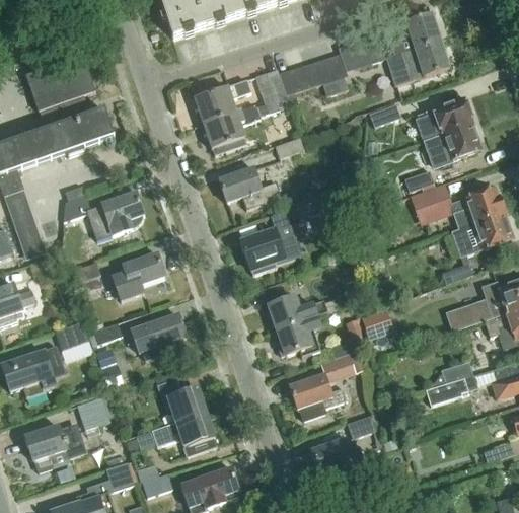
[(161,0),(172,37),(235,16),(230,0),(161,0)]
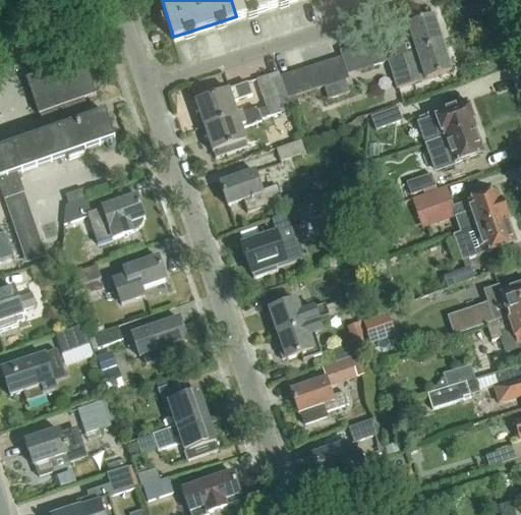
[(231,0),(236,16),(284,0),(231,0)]
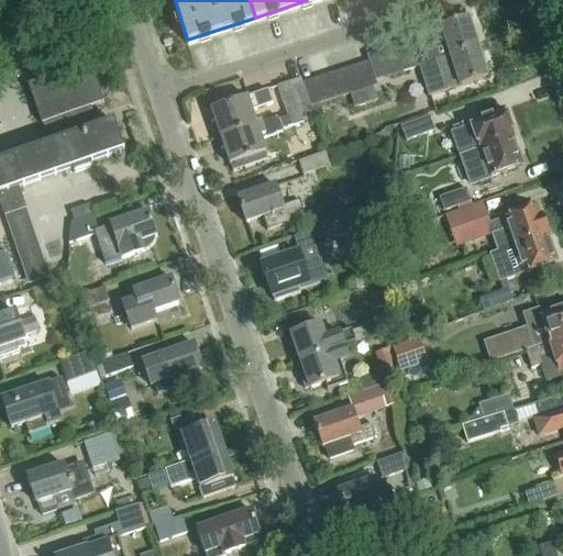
[(428,57),(477,42),(468,13),(440,22),(444,37),(423,45),(428,57)]
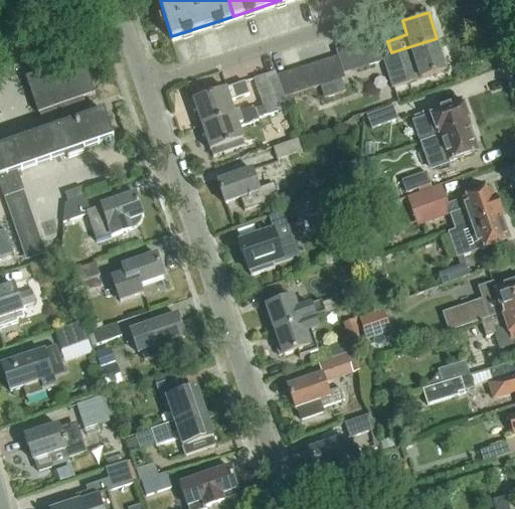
[(373,35),(347,43),(354,64),(365,61),(362,51),(377,46),(373,35)]
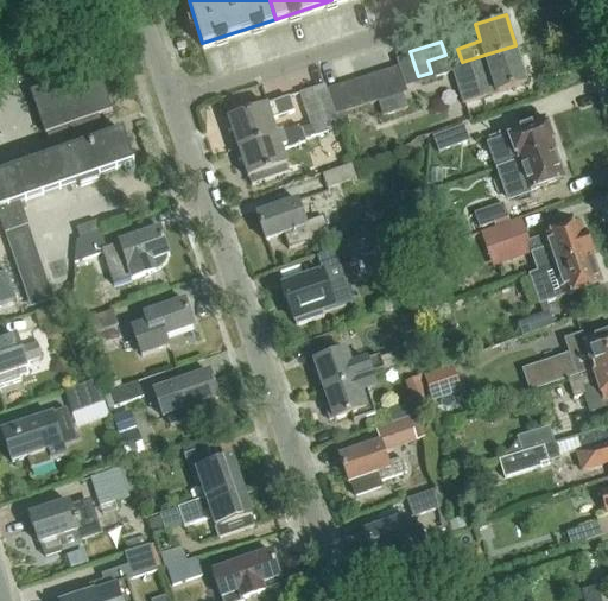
[(526,77),(515,45),(462,62),(453,65),(463,99),(495,88),(526,77)]
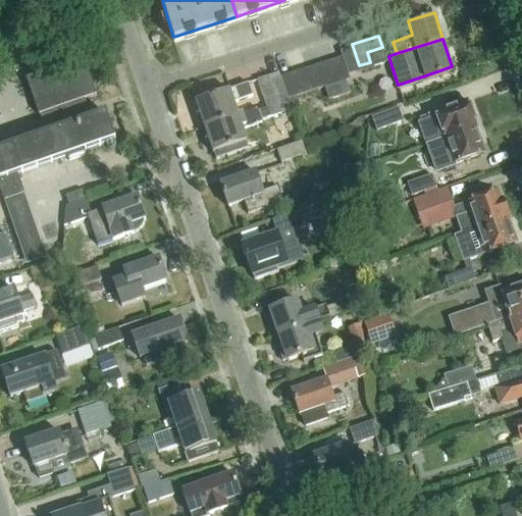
[(348,69),(359,65),(352,44),(341,48),(343,53),(348,69)]
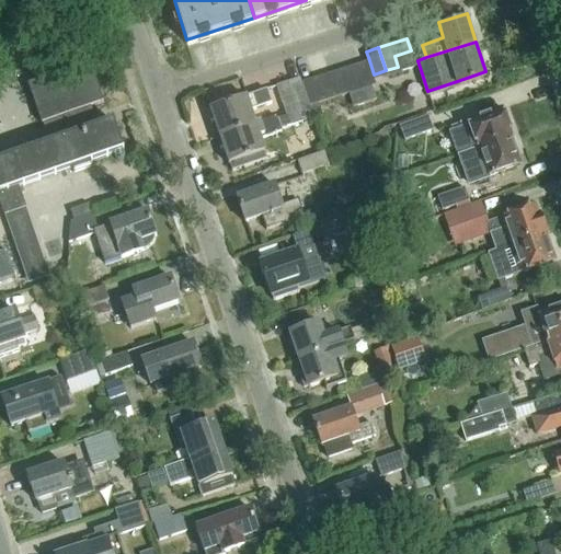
[(414,61),(411,50),(395,56),(398,67),(414,61)]
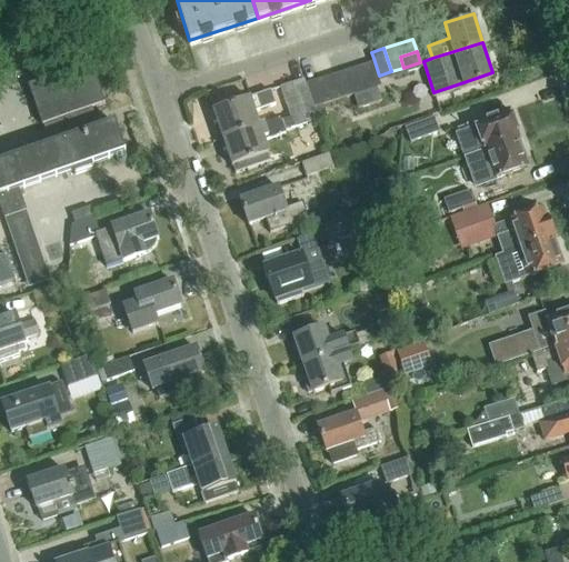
[(373,58),(359,62),(367,86),(377,82),(380,81),(379,76),(373,58)]
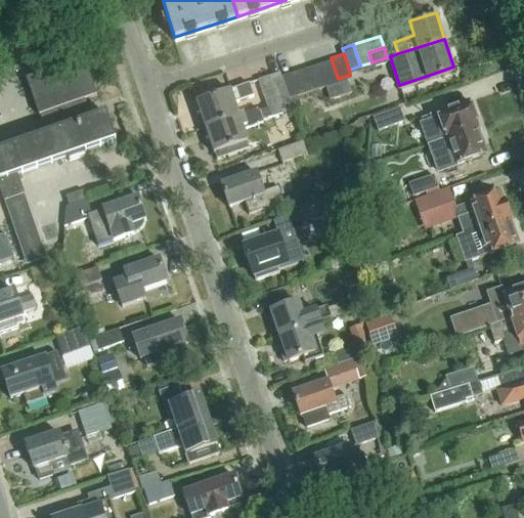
[(115,138),(104,111),(89,117),(82,98),(95,93),(82,56),(26,77),(39,112),(41,115),(47,132),(41,134),(38,128),(29,131),(31,137),(0,148),(0,187),(4,201),(25,193),(17,173),(115,138)]
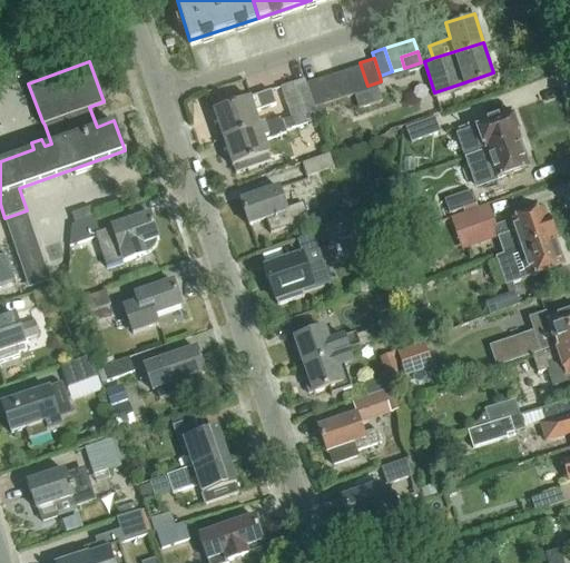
[(354,90),(367,86),(360,62),(346,67),(354,90)]
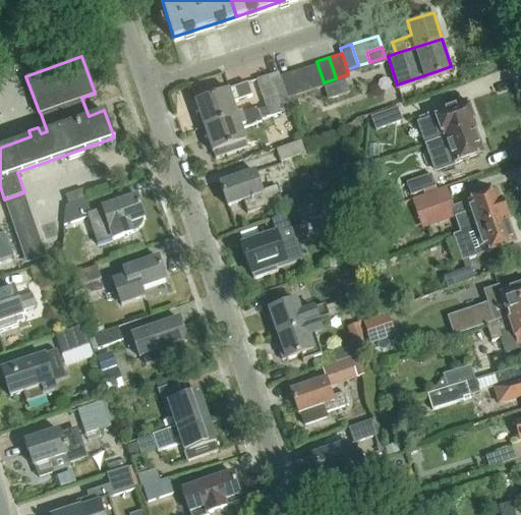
[(316,61),(304,65),(311,87),(324,82),(316,61)]
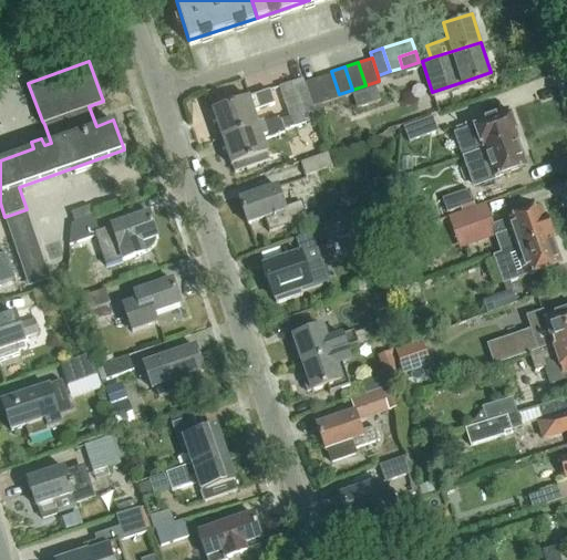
[(326,99),(339,94),(331,71),(318,75),(326,99)]
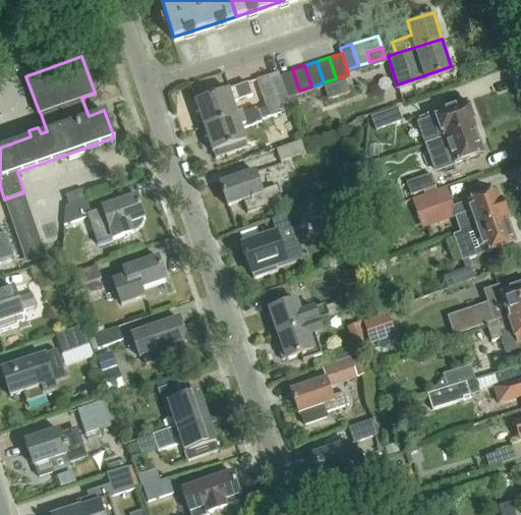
[(290,108),(286,95),(279,73),(278,69),(268,72),(281,111),(290,108)]
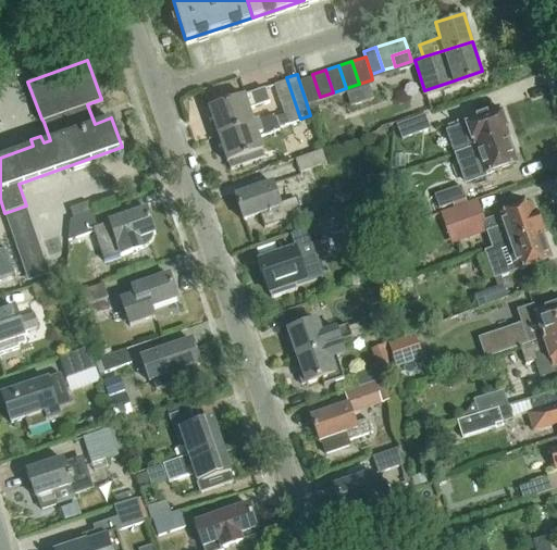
[(312,74),(298,78),(306,101),(320,97),(312,74)]
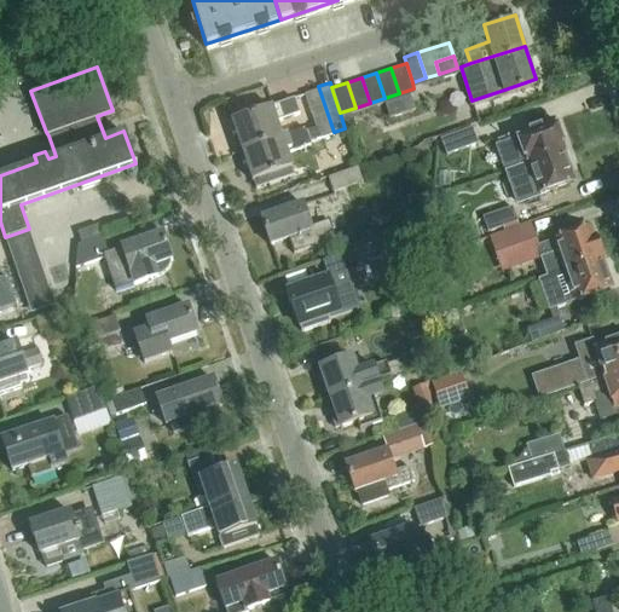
[(334,132),(318,86),(305,91),(316,125),(319,136),(334,132)]
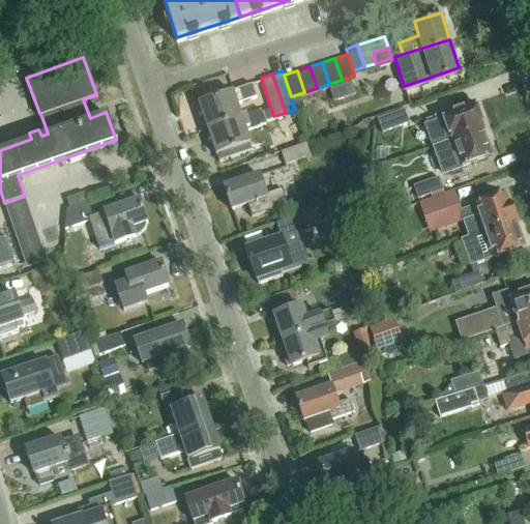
[(354,89),(351,77),(342,80),(329,84),(333,95),(354,89)]
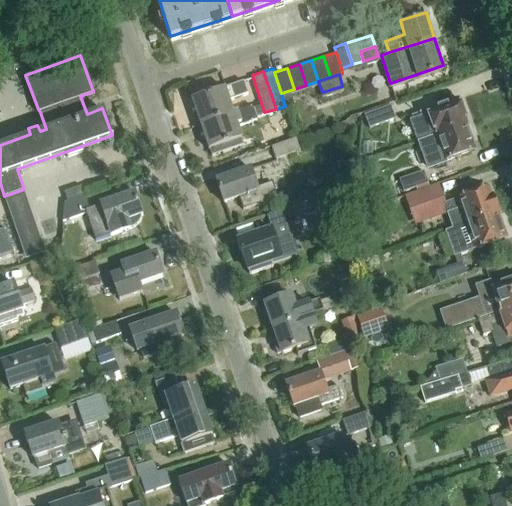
[(189,97),(197,122),(233,110),(228,97),(248,90),(244,78),(189,97)]
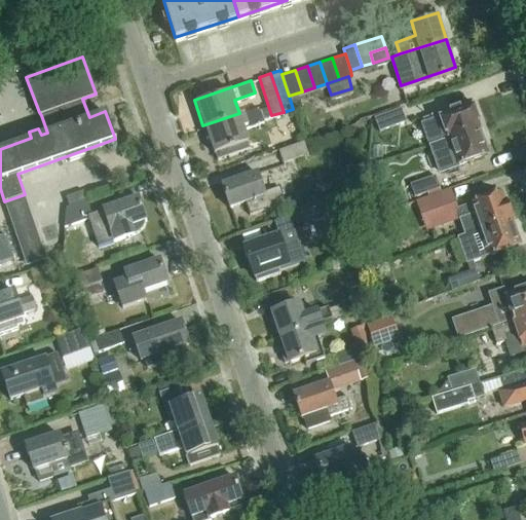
[(446,136),(479,124),(481,123),(471,98),(437,109),(439,116),(423,121),(430,142),(446,136)]
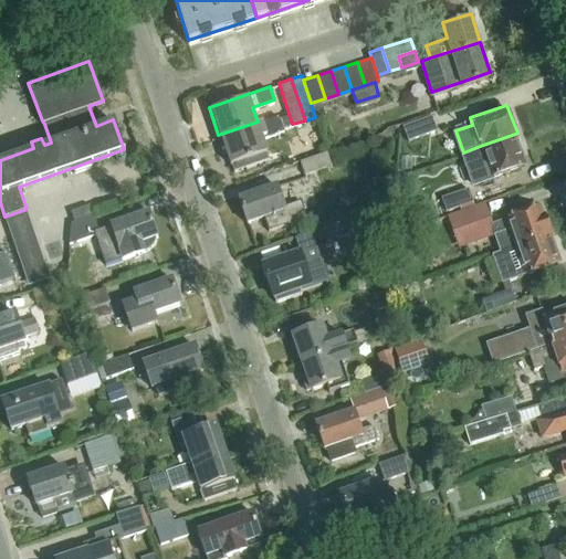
[(435,111),(407,120),(412,137),(441,127),(435,111)]
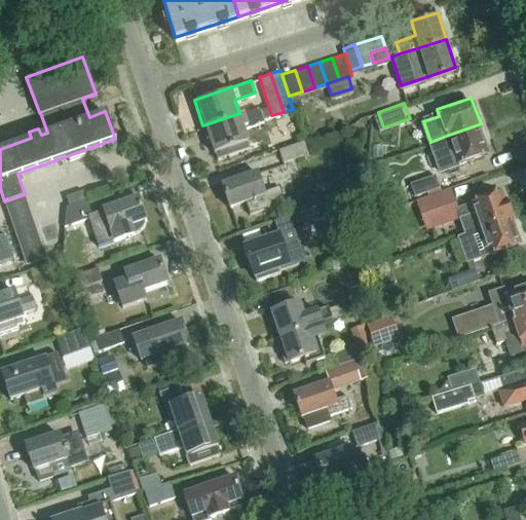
[(261,118),(271,115),(268,106),(260,109),(260,106),(239,113),(202,125),(212,152),(213,152),(215,158),(248,147),(245,141),(246,141),(241,128),(262,121),(261,118)]
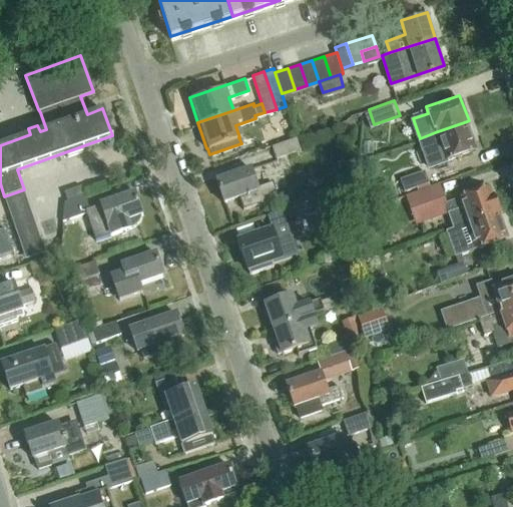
[(467,121),(435,132),(440,147),(425,152),(429,163),(476,146),(467,121)]
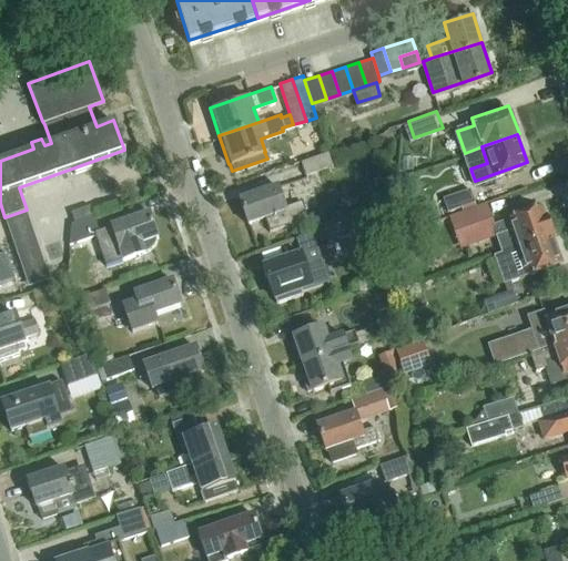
[(332,149),(304,159),(310,173),(336,163),(332,149)]
